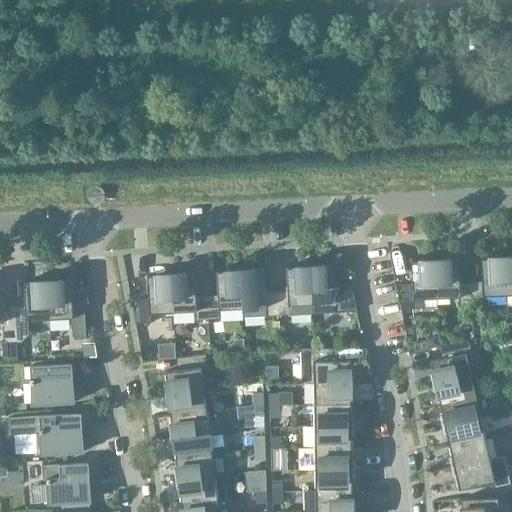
[(89,190),(90,201),(101,200),(100,189),(89,190)]
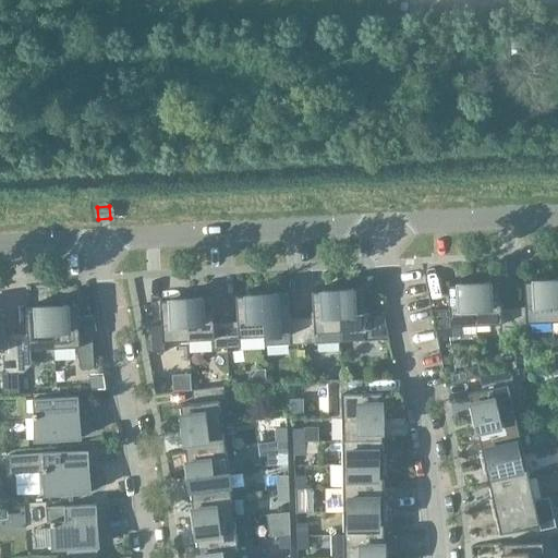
[(206,295),(220,294),(218,268),(204,269),(206,295)]
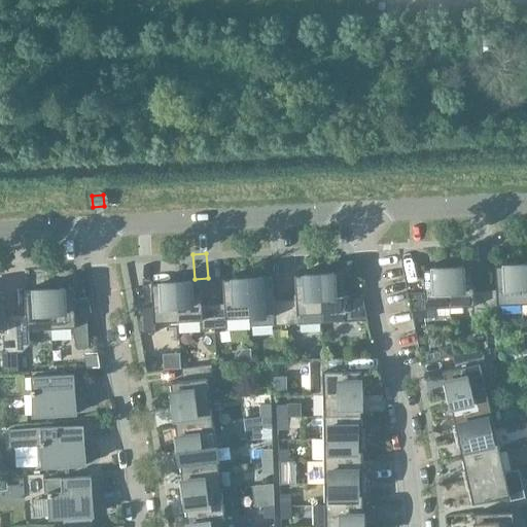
[(495,289),(484,290),(485,314),(498,314),(497,305),(520,304),(519,264),(494,265),(495,289)]
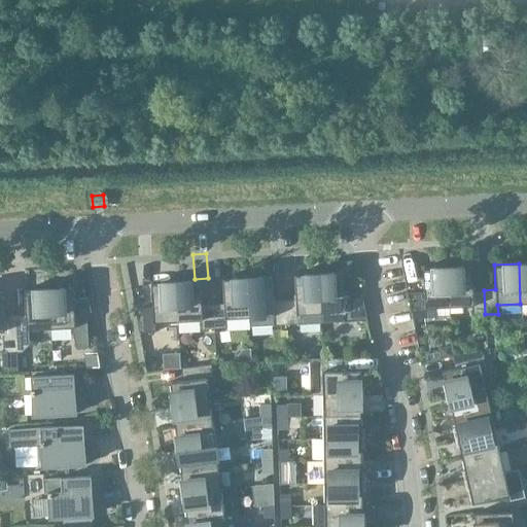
[(471,267),(447,268),(449,307),(471,306),(471,315),(485,314),(484,290),(472,290),(471,267)]
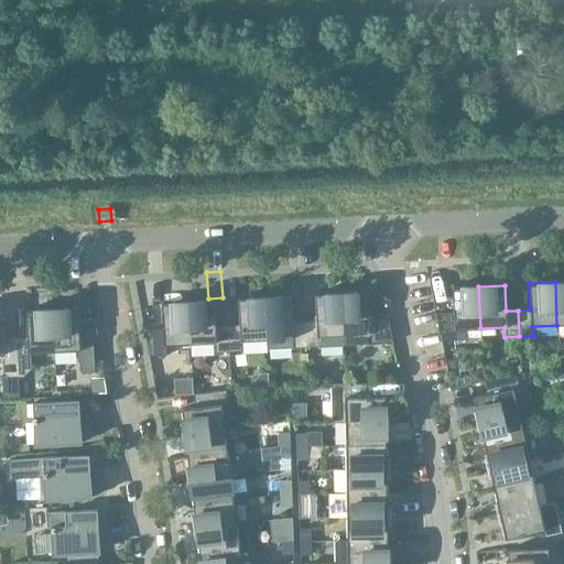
[(452,288),(453,313),(442,314),(441,314),(442,340),(465,339),(464,329),(480,328),(478,286),(452,288)]
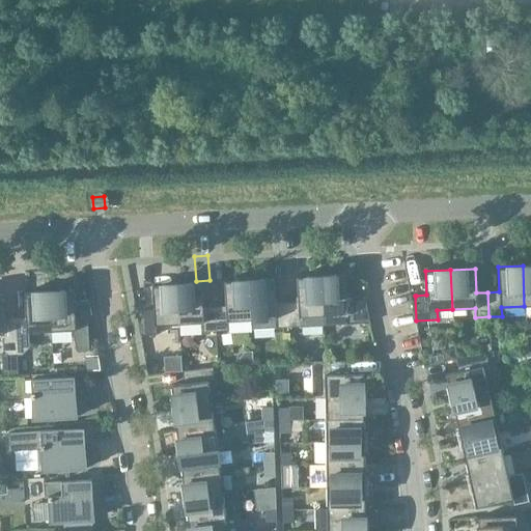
[(369,323),(365,300),(364,298),(346,299),(345,275),(320,276),(323,316),(323,326),(369,323)]
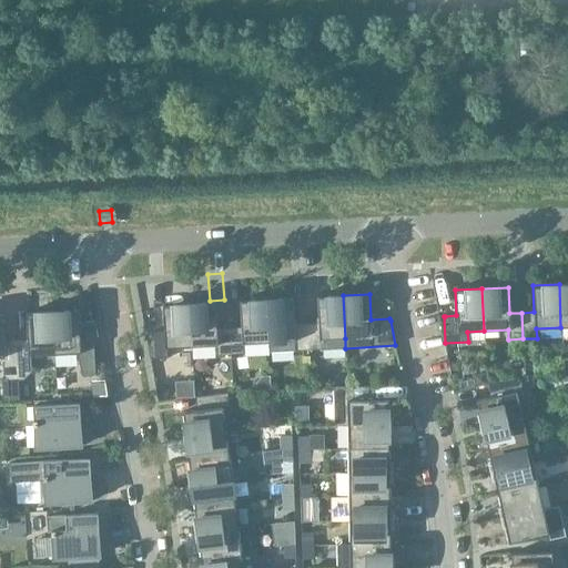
[(345,348),(345,338),(343,295),(316,296),(317,323),(305,324),(307,351),(345,348)]
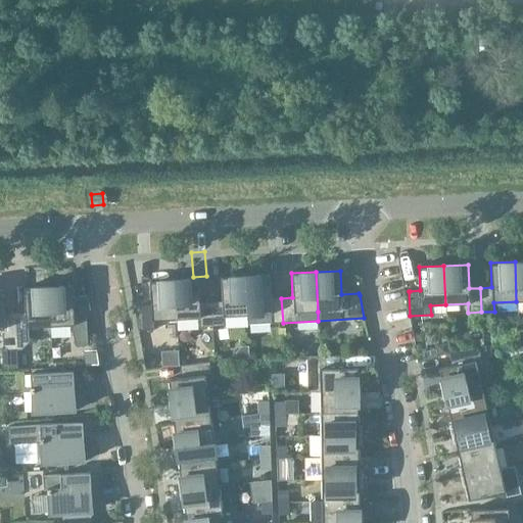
[(246,316),(269,314),(270,323),(283,323),(281,298),(270,298),(269,275),(244,276),(246,316)]
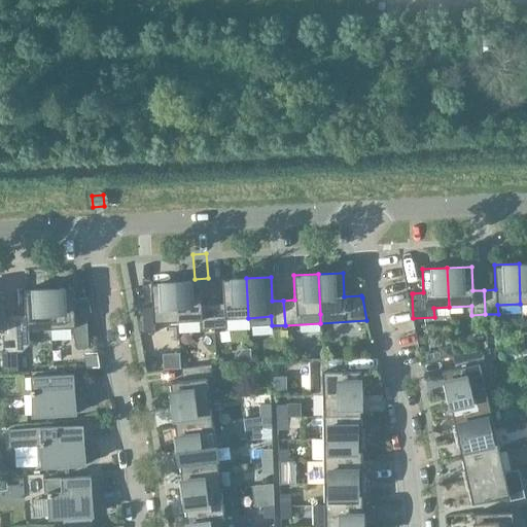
[(225,319),(248,318),(246,278),(222,279),(223,304),(212,305),(213,329),(226,328),(225,319)]
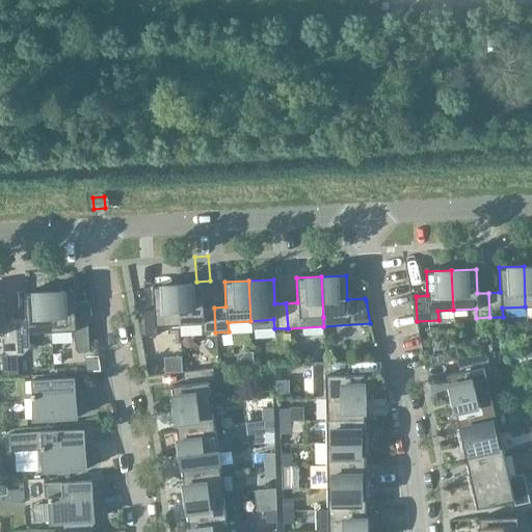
[(202,283),(177,285),(179,324),(202,323),(202,333),(215,333),(214,308),(203,308),(202,283)]
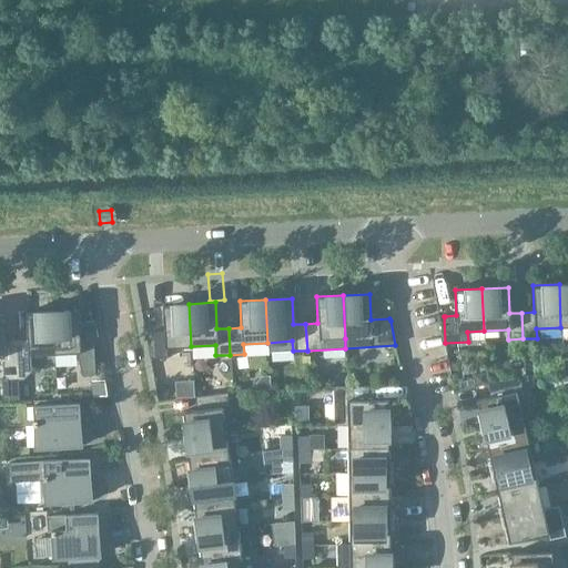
[(189,304),(162,305),(163,332),(152,332),(151,332),(152,359),(175,357),(174,347),(191,346),(189,304)]
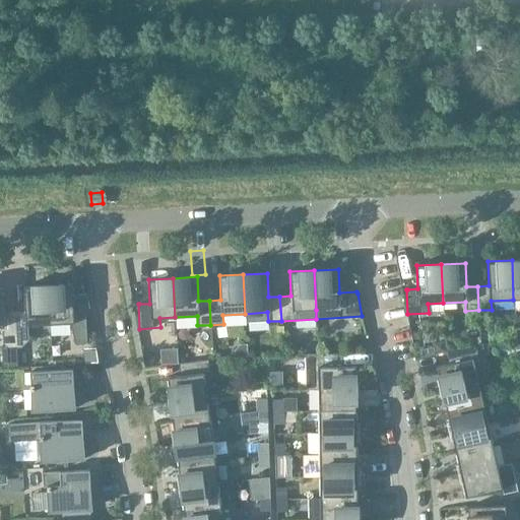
[(89,308),(86,295),(72,295),(71,283),(48,285),(50,324),(71,323),(72,332),(74,344),(86,343),(84,308),(89,308)]
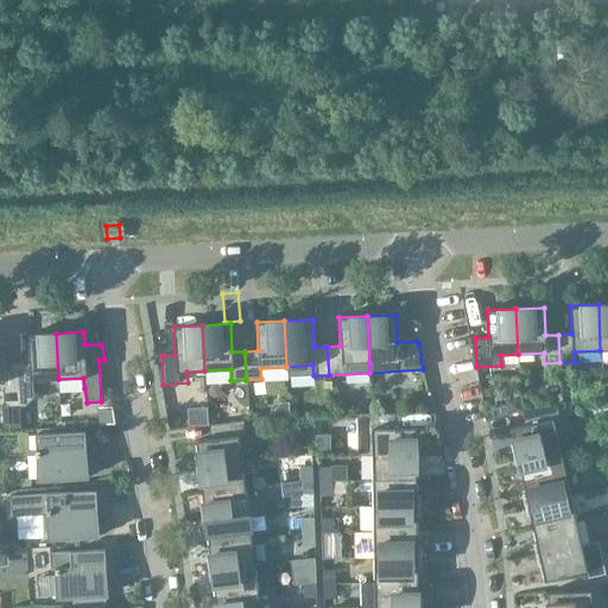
[(29,363),(16,363),(18,406),(25,406),(33,398),(32,381),(58,379),(56,334),(27,335),(29,363)]
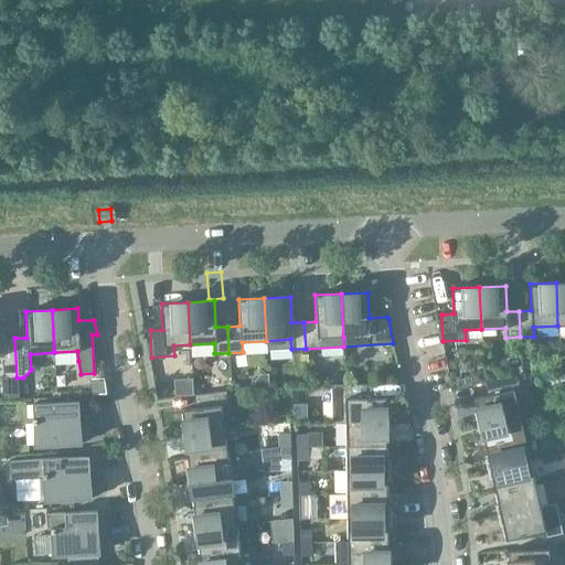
[(17,377),(14,338),(2,339),(1,312),(0,312),(0,355),(1,355),(2,374),(8,379),(17,377)]
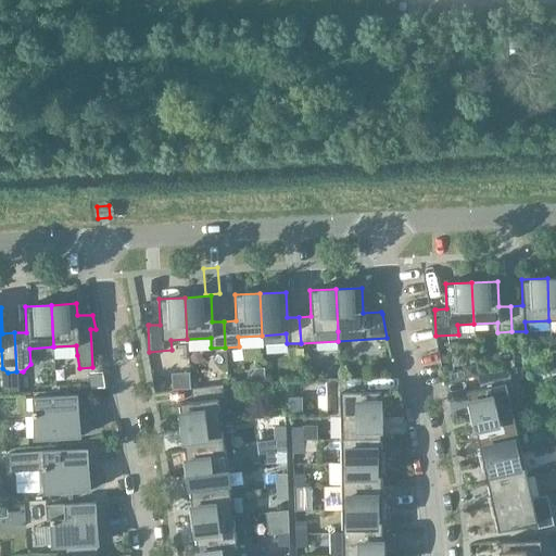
[(412,355),(429,352),(426,337),(408,341),(412,355)]
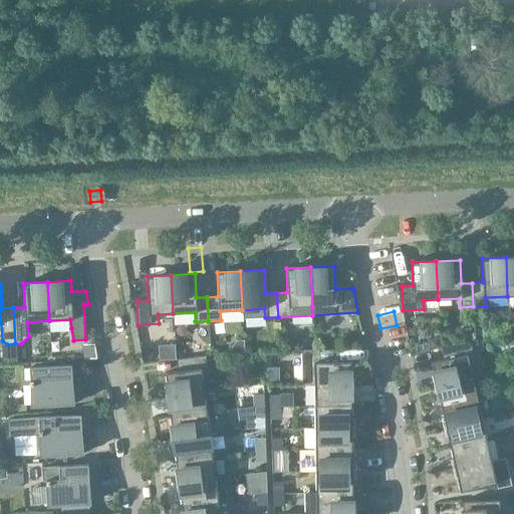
[(431,364),(436,384),(472,376),(467,356),(472,354),(469,341),(440,347),(441,349),(444,359),(430,362),(431,364)]
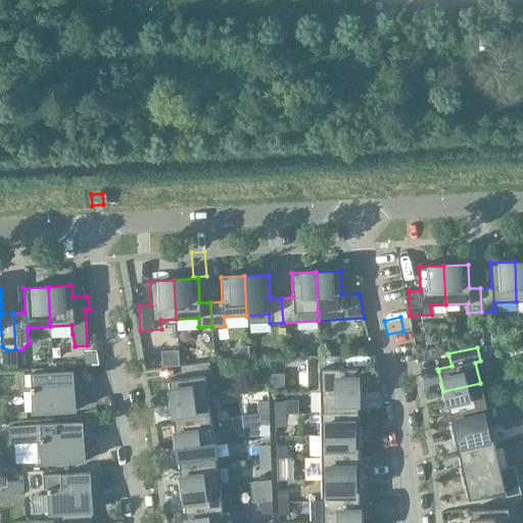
[(343,368),(343,357),(344,355),(313,355),(307,357),(307,391),(320,391),(358,391),(357,370),(358,370),(358,368),(343,368)]
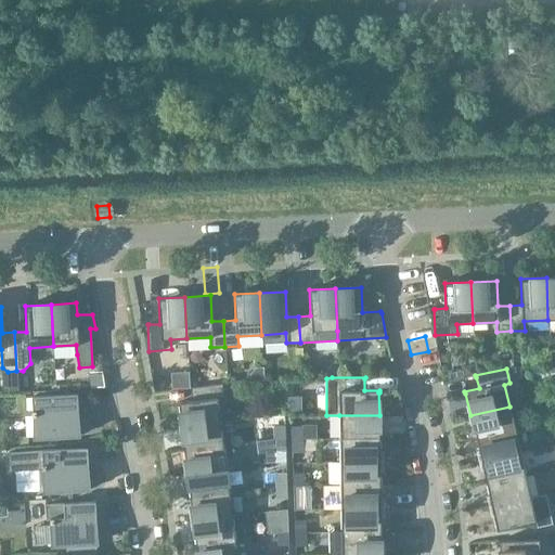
[(218,400),(223,399),(222,384),(190,388),(192,401),(177,403),(178,404),(181,427),(220,422),(218,400)]
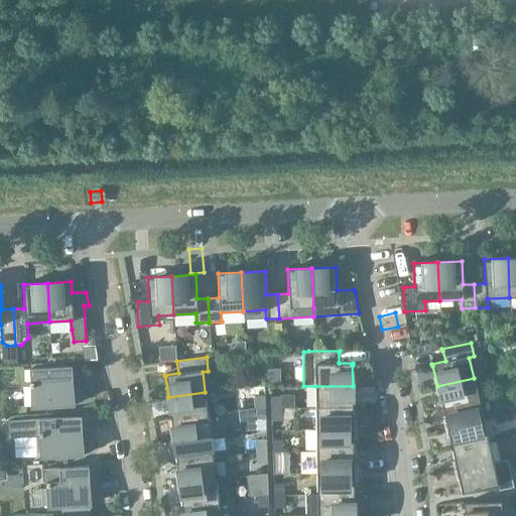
[(84,397),(83,393),(80,390),(75,389),(74,390),(73,390),(72,367),(29,369),(31,407),(74,404),(74,403),(78,403),(82,401),(84,397)]
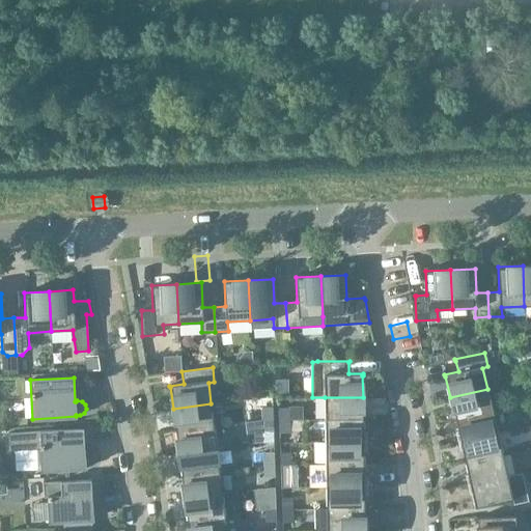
[(493,411),(487,389),(450,397),(455,419),(493,411)]
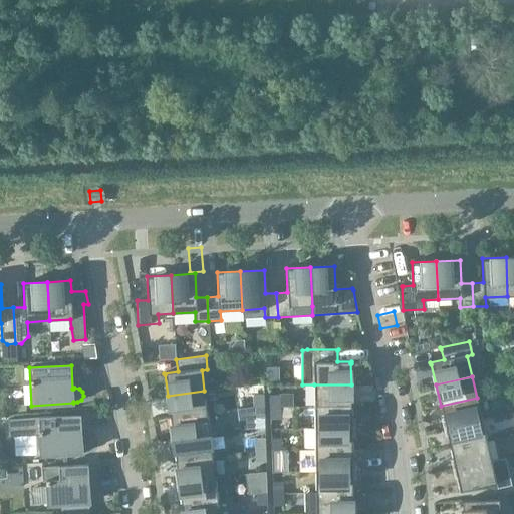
[(351,406),(351,384),(314,384),(314,407),(351,406)]
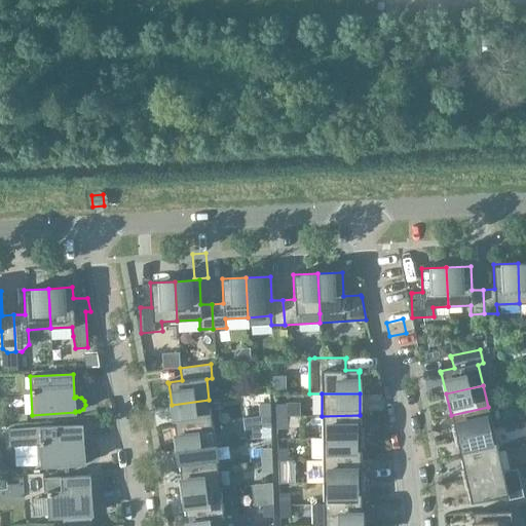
[(212,422),(209,400),(172,405),(174,426),(212,422)]
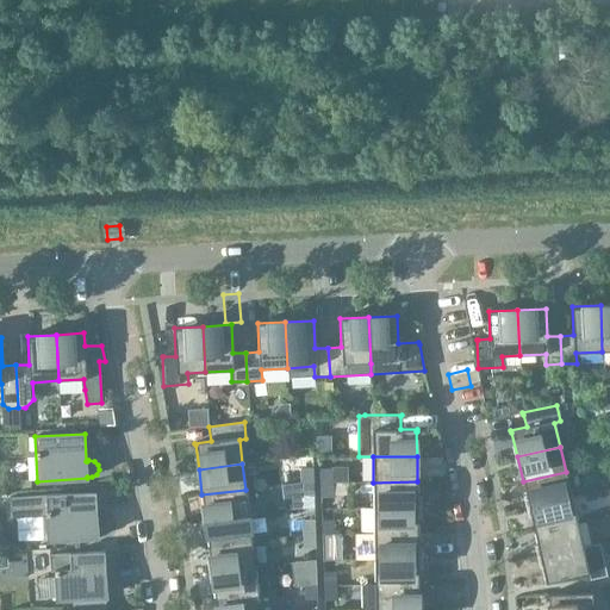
[(285,483),(300,483),(312,483),(312,468),(285,468),(285,483)]
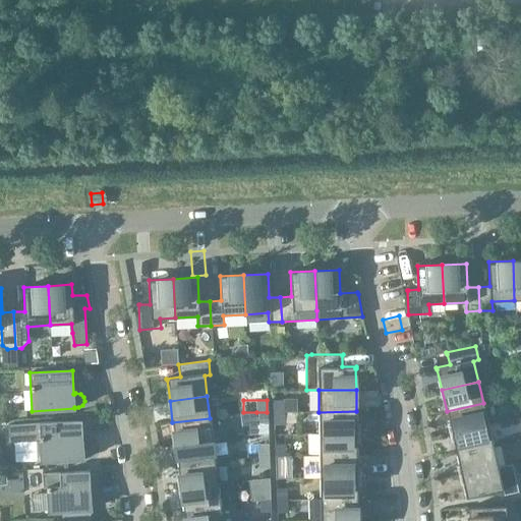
[(273,401),(273,413),(283,412),(283,400),(273,401)]
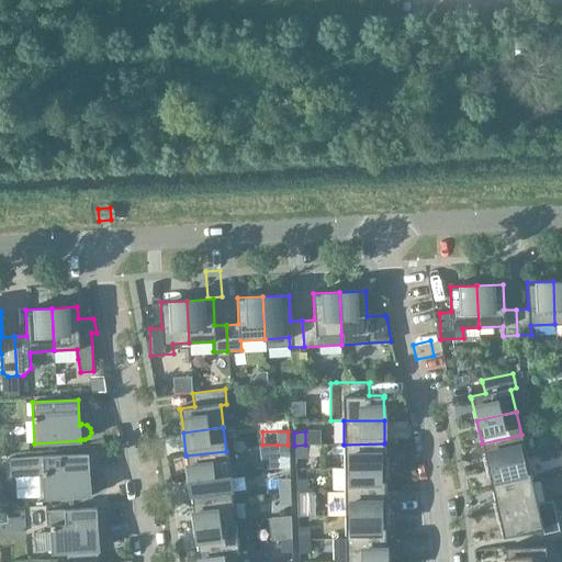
[(482,444),(487,467),(526,458),(521,435),(482,444)]
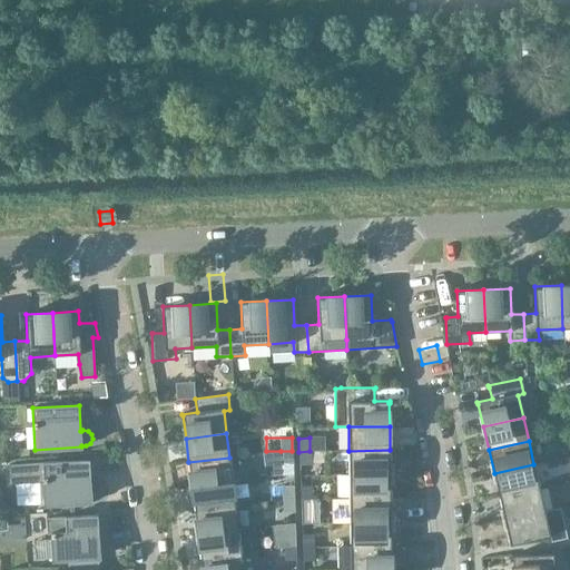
[(390,474),(390,450),(349,451),(349,474),(390,474)]
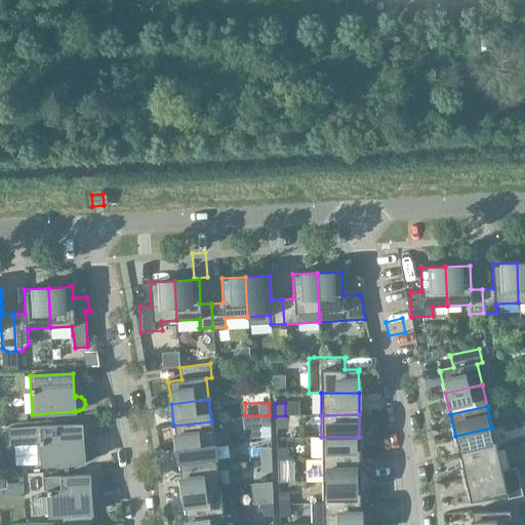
[(269,415),(258,415),(259,428),(270,428),(269,415)]
